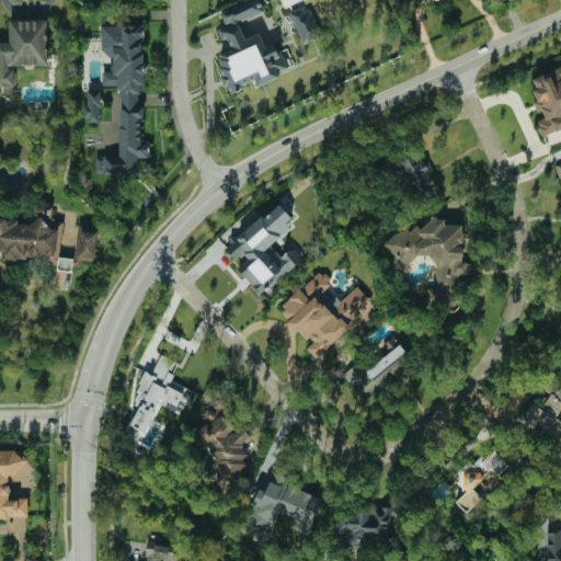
[(239,22),(265,12),(261,0),(251,0),(220,12),(226,24),(218,31),(230,45),(220,54),(218,54),(221,65),(218,68),(224,83),(229,90),(230,94),(239,91),(253,80),(258,86),(281,78),(278,72),(287,69),(284,57),(273,44),(265,47),(260,33),(245,38),(239,22)]
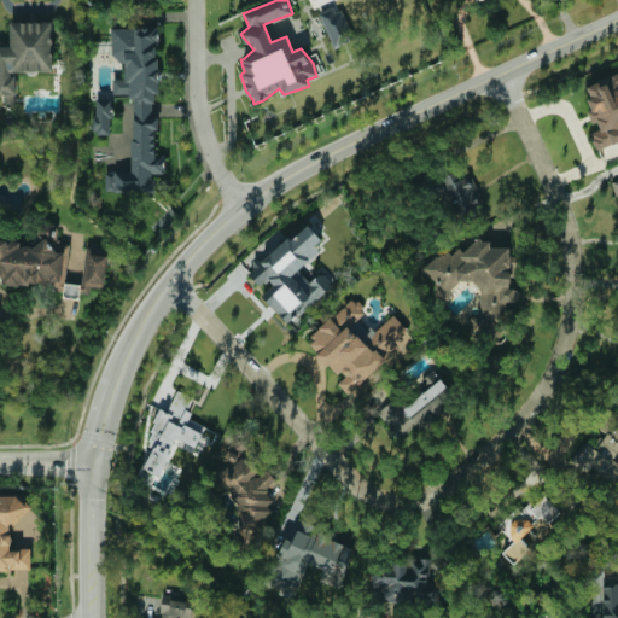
[(333,48),(354,40),(338,6),(319,15),(333,48)]
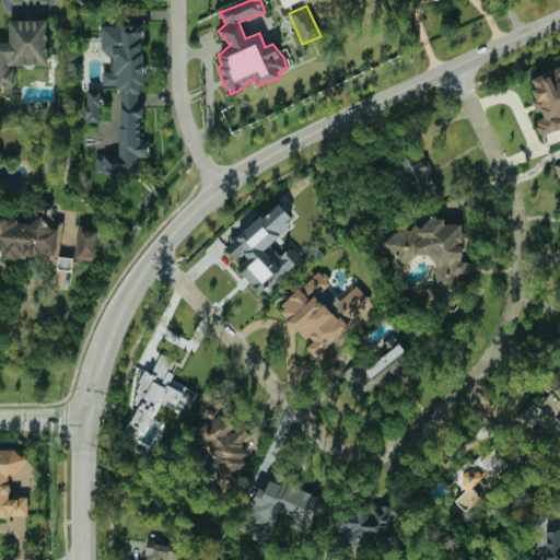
[(48,65),(47,20),(9,21),(9,43),(0,42),(0,86),(3,86),(3,94),(14,94),(13,66),(48,65)]
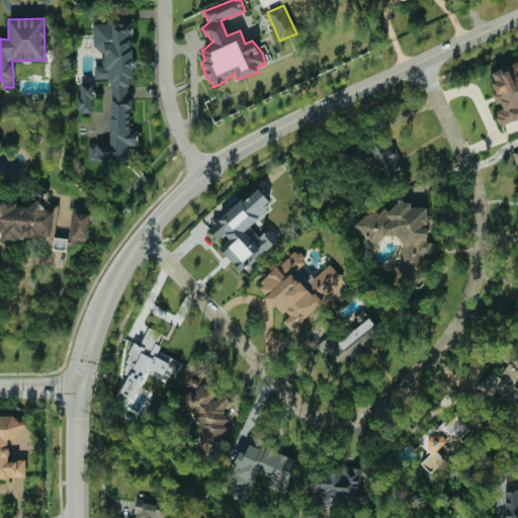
[(110,143),(87,144),(88,162),(128,161),(128,147),(138,146),(138,130),(133,130),(131,22),(92,23),(93,51),(103,51),(104,66),(94,67),(94,80),(109,79),(110,143)]
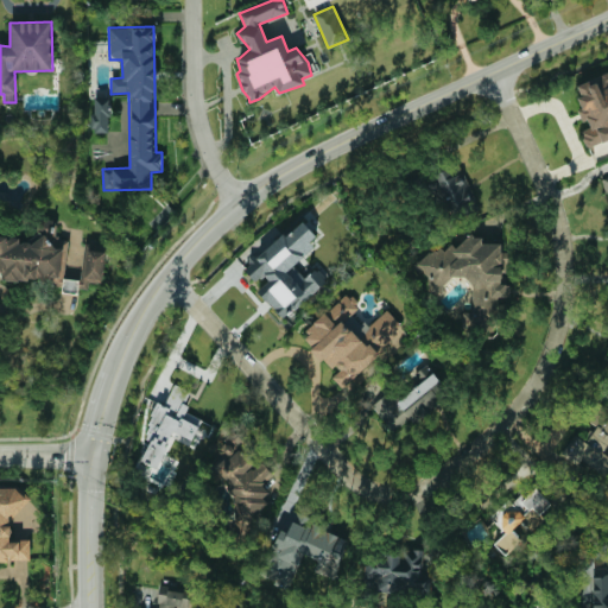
[(588,149),(607,140),(607,73),(576,86),(584,108),(580,109),(587,128),(581,131),(588,149)]
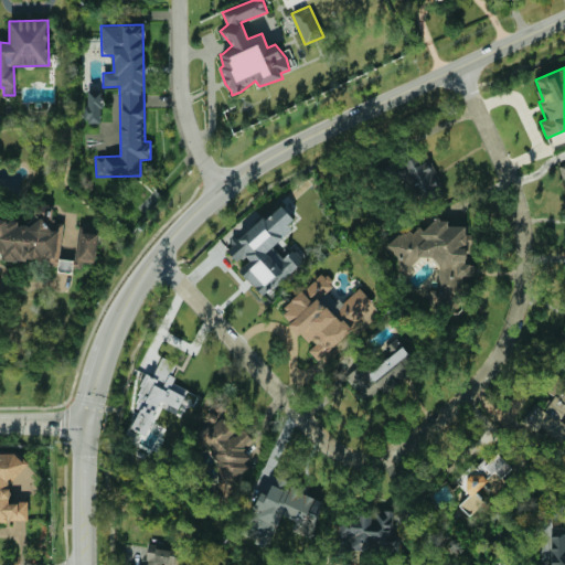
[(102,124),(102,92),(86,92),(86,124),(102,124)]
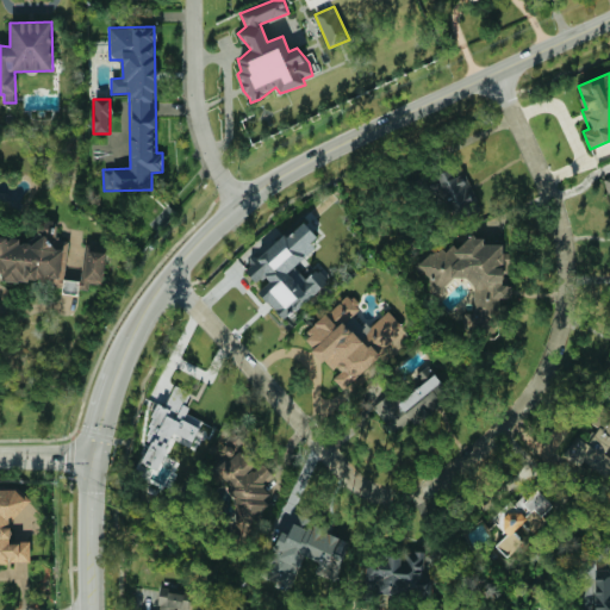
[(480,207),(465,172),(452,178),(448,169),(430,176),(448,221),(480,207)]
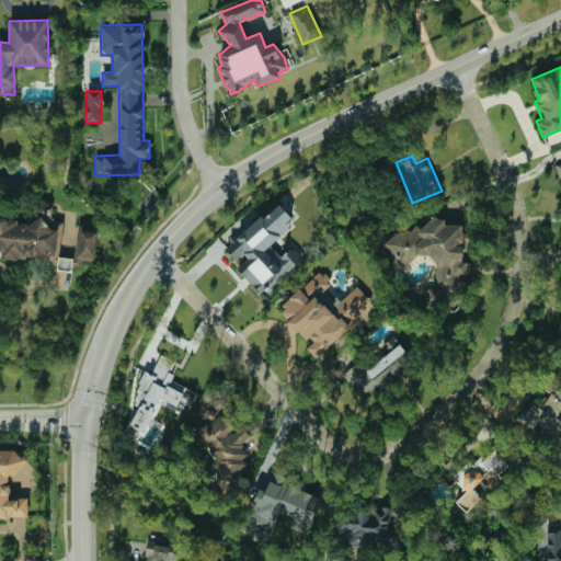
[(263,296),(302,261),(279,235),(295,220),(277,202),(226,249),(238,263),(236,265),(263,296)]
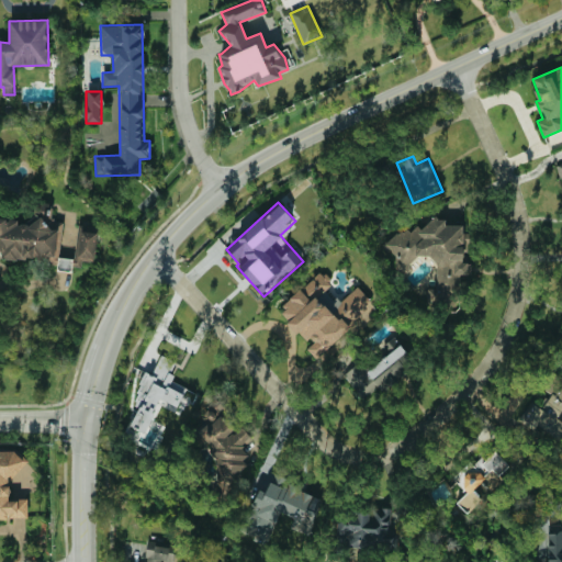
[(57,265),(64,223),(19,216),(19,218),(0,215),(0,250),(2,251),(1,257),(57,265)]
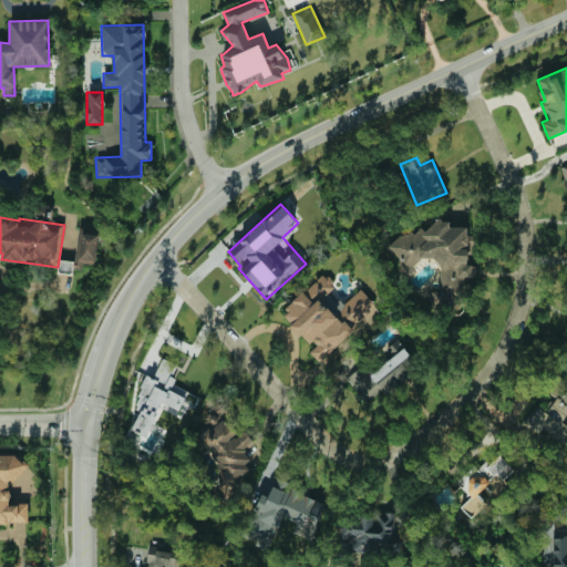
[(464,309),(465,278),(475,275),(475,265),(467,265),(470,227),(451,226),(447,219),(443,219),(413,233),(411,233),(390,240),(390,241),(402,272),(434,258),(435,258),(440,271),(440,288),(431,290),(431,308),(464,309)]
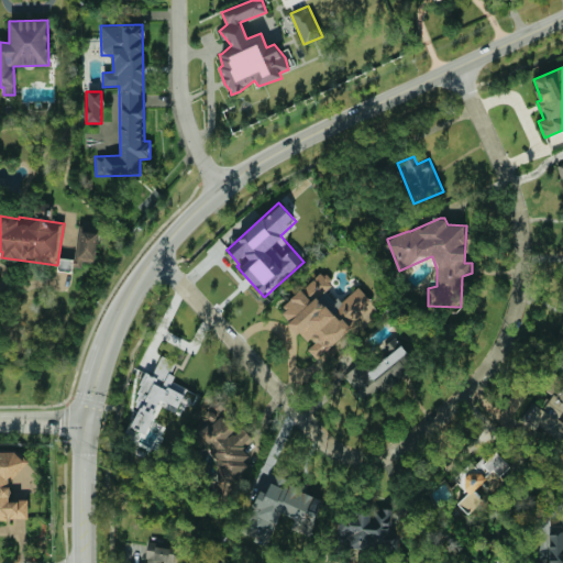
[(97,232),(87,232),(88,227),(76,225),(74,267),(81,267),(83,262),(96,262),(97,232)]
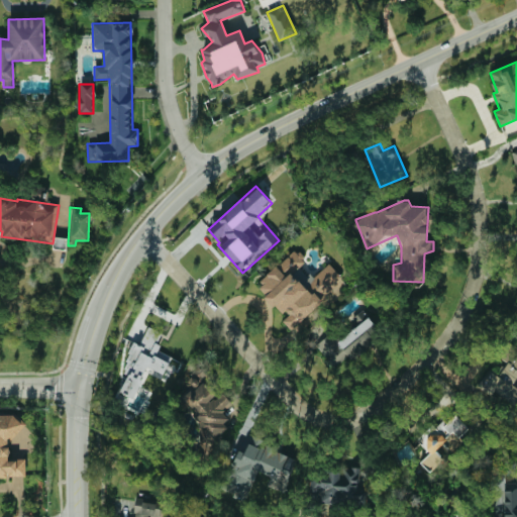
[(329,264),(311,279),(300,266),(304,262),(295,250),(256,283),(286,317),(283,320),(291,329),(327,298),(330,302),(348,287),(329,264)]
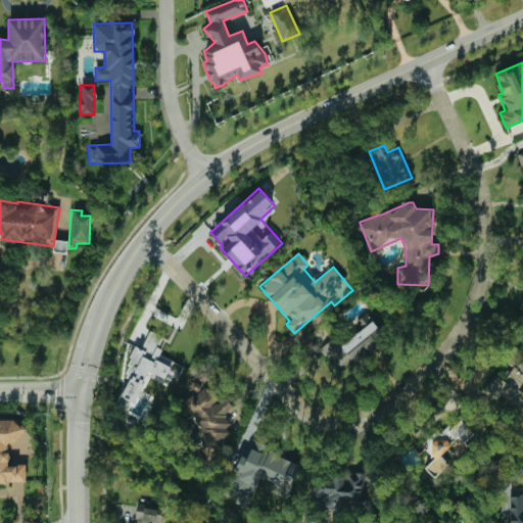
[(386,340),(370,316),(337,337),(336,336),(320,347),(338,374),(386,340)]
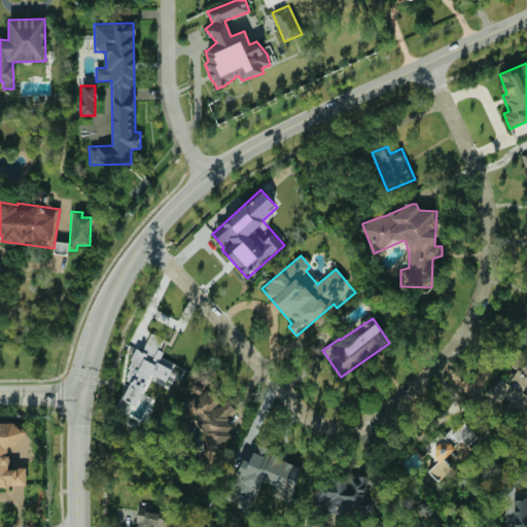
[(166,387),(176,364),(159,356),(166,340),(150,334),(143,351),(137,349),(124,379),(130,382),(123,399),(137,407),(149,380),(166,387)]
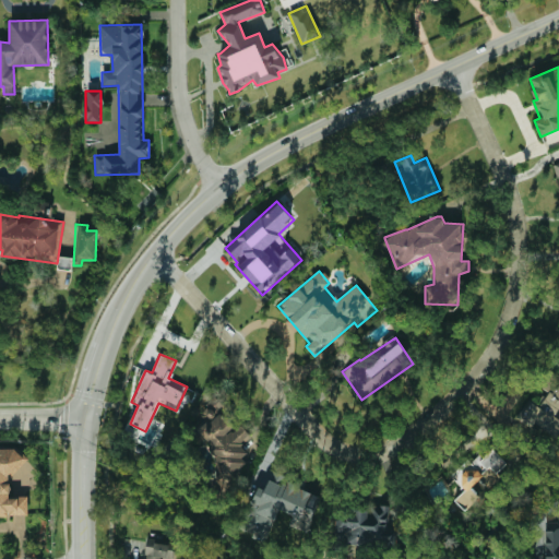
[(558,380),(558,372),(550,372),(540,387),(545,390),(540,396),(530,396),(523,406),(516,418),(530,427),(533,426),(550,438),(558,437),(558,419),(555,417),(558,411),(558,401),(558,380)]
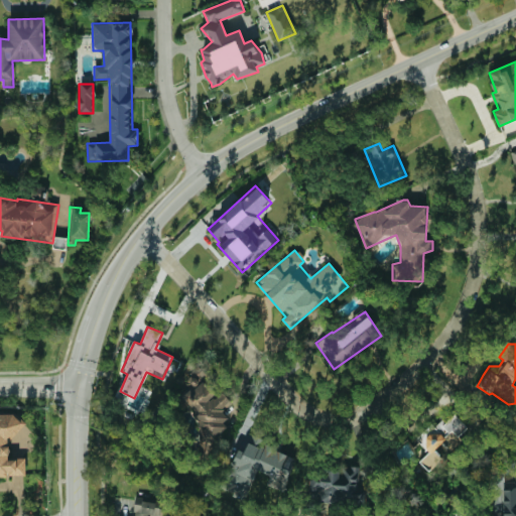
[(182,391),(183,400),(191,405),(192,416),(198,419),(201,456),(215,455),(220,446),(219,438),(228,422),(228,423),(235,410),(226,411),(232,399),(224,395),(214,396),(212,399),(210,375),(199,369),(194,370),(182,391)]
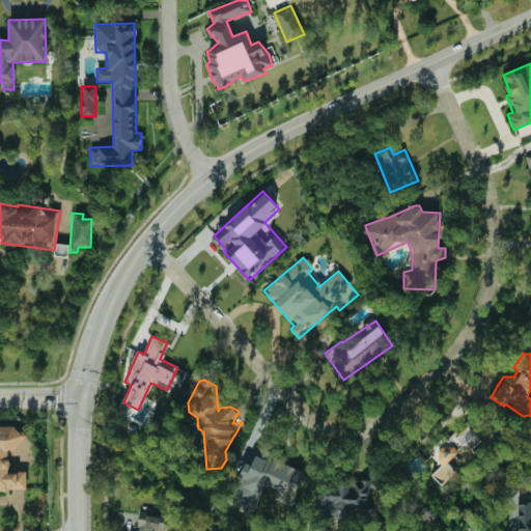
[(138,410),(131,407),(127,417),(144,425),(155,401),(144,397),(138,410)]
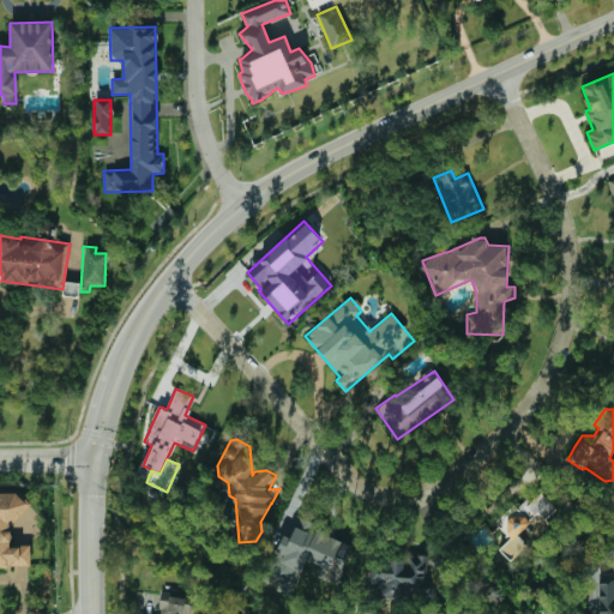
[(560,513),(540,491),(501,528),(511,537),(499,549),(510,560),(560,513)]
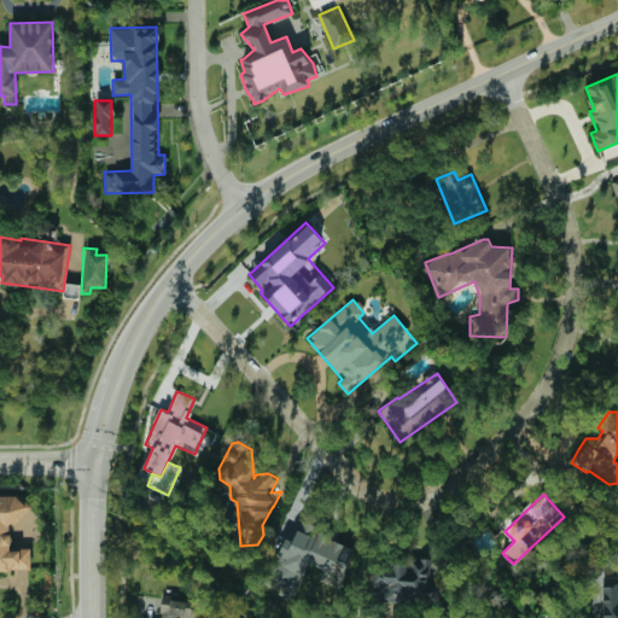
[(0,572),(30,572),(30,548),(11,549),(10,523),(29,522),(29,496),(0,496),(0,572)]
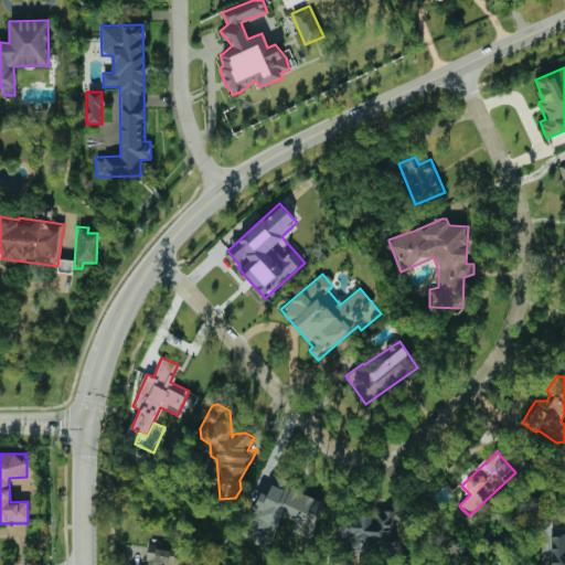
[(324,497),(272,482),(268,494),(257,491),(243,540),(270,547),(280,514),(298,520),(295,532),(313,536),(324,497)]
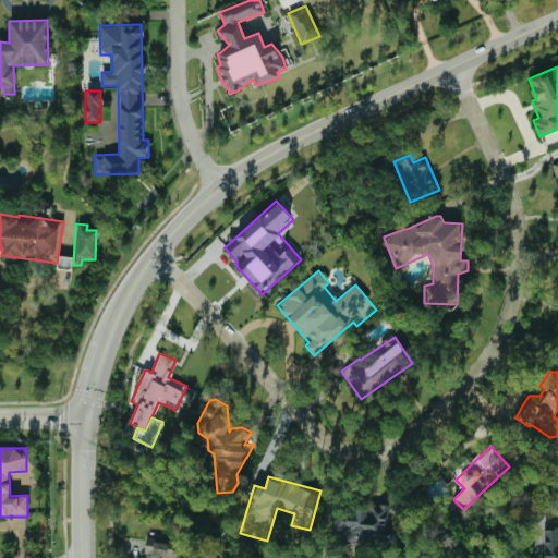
[(335,508),(334,535),(343,535),(343,544),(395,545),(395,518),(387,518),(388,505),(370,504),(370,509),(335,508)]
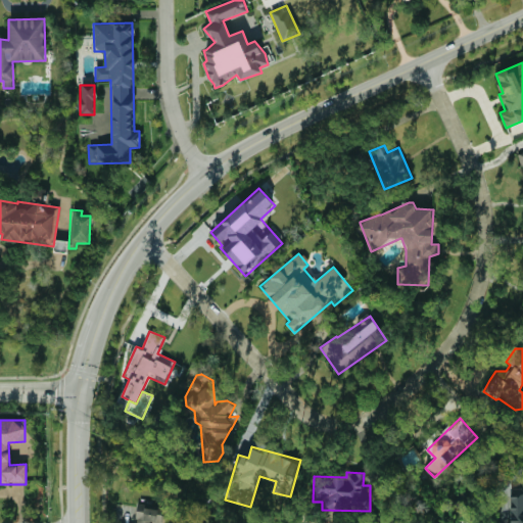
[(522,522),(522,488),(510,488),(511,522),(522,522)]
